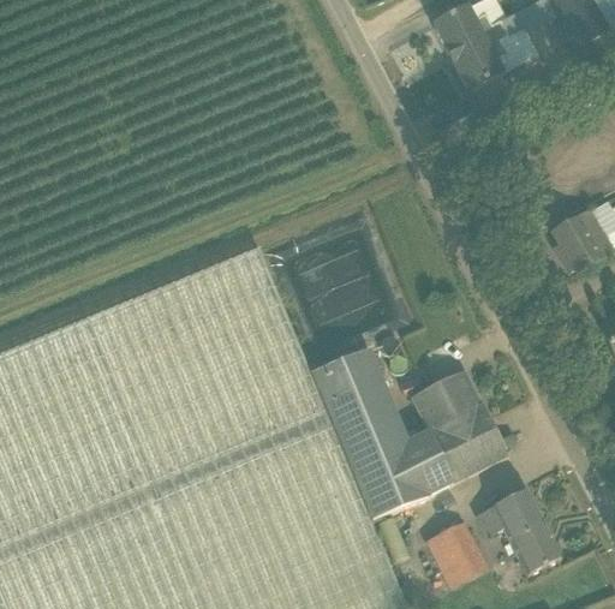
[(549,0),(575,47),(608,28),(592,0),(549,0)]
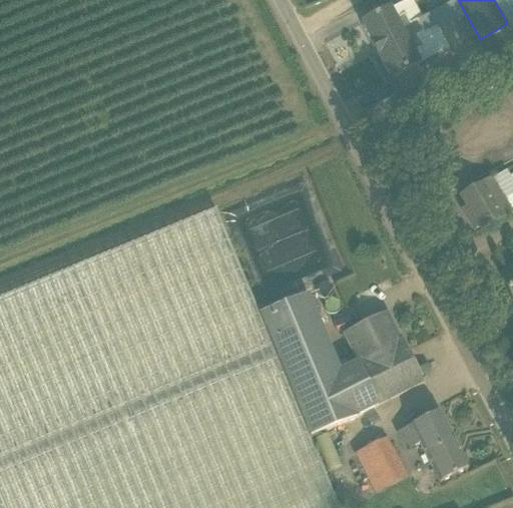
[(494,0),(507,23),(509,27),(512,24),(512,0),(494,0)]
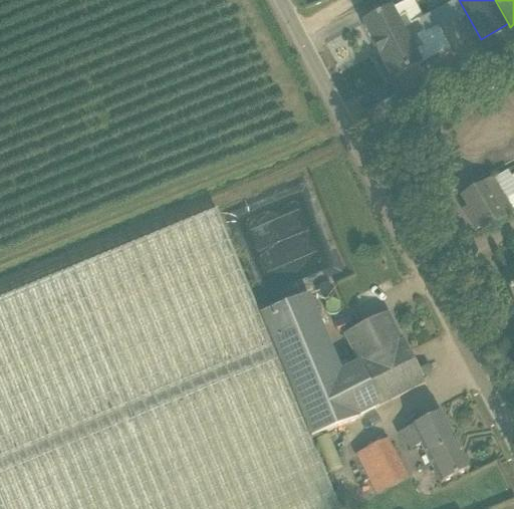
[(414,49),(423,44),(405,10),(396,15),(391,4),(361,19),(392,75),(420,60),(414,49)]
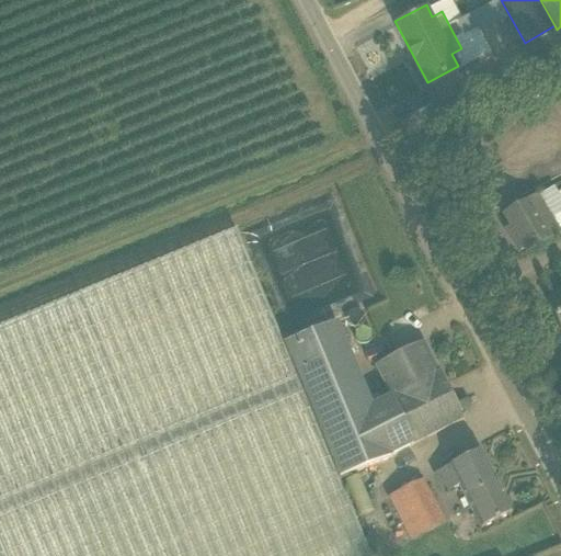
[(552,215),(560,210),(560,192),(554,182),(538,192),(537,191),(503,211),(510,223),(505,226),(518,247),(523,245),(525,248),(560,228),(552,215)]
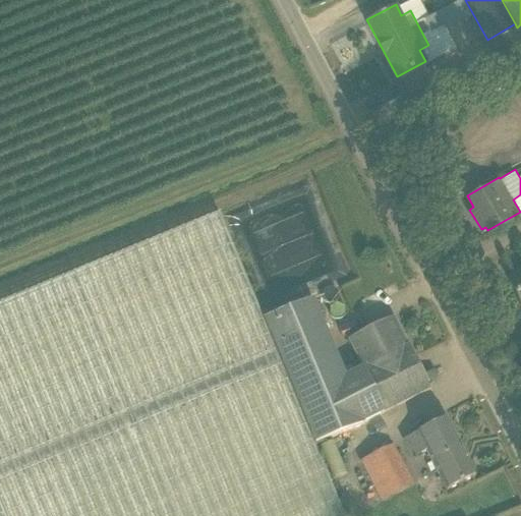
[(0,515),(334,515),(344,512),(219,210),(0,299),(0,515)]
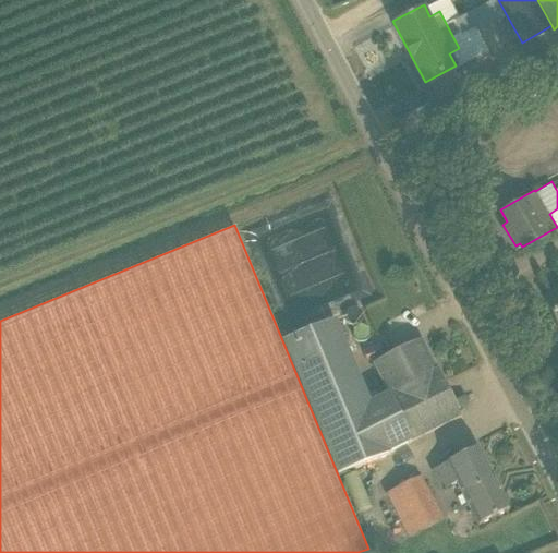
[(557,287),(543,296),(557,322),(557,287)]
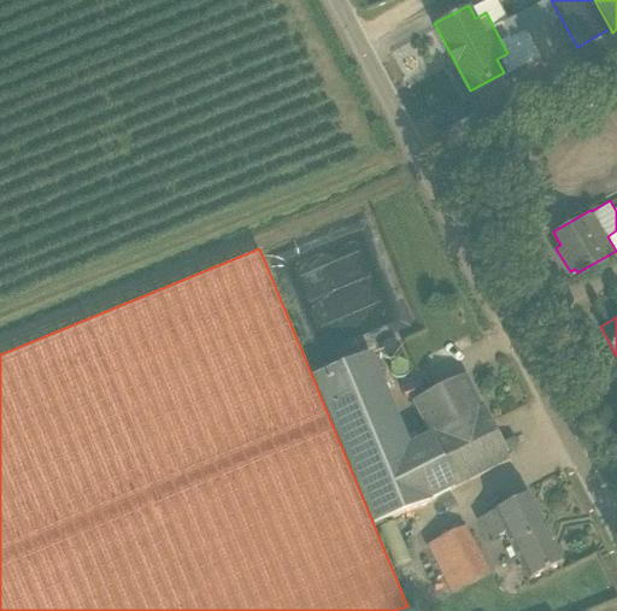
[(483,404),(482,405),(429,432),(429,430),(407,440),(370,348),(311,372),(371,518),(454,483),(510,456),(483,404)]
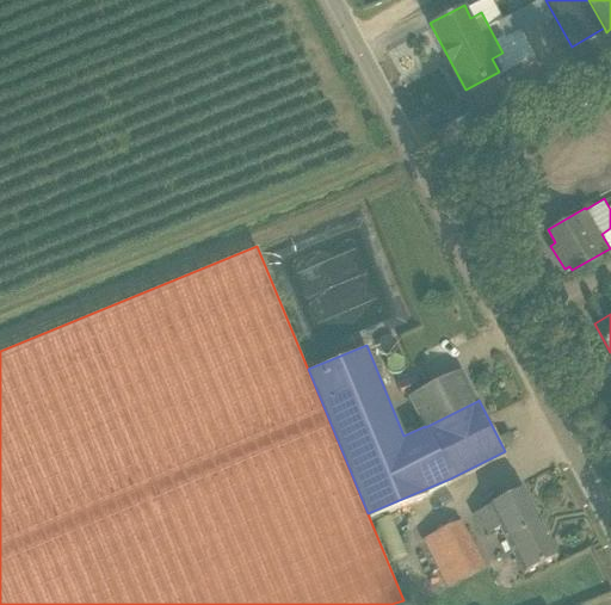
[(461,366),(408,393),(425,426),(425,427),(477,401),(461,366)]
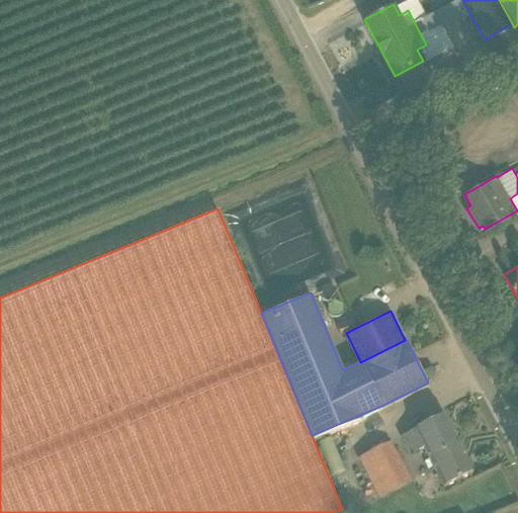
[(431,362),(421,368),(426,378),(433,375),(434,369),(431,362)]
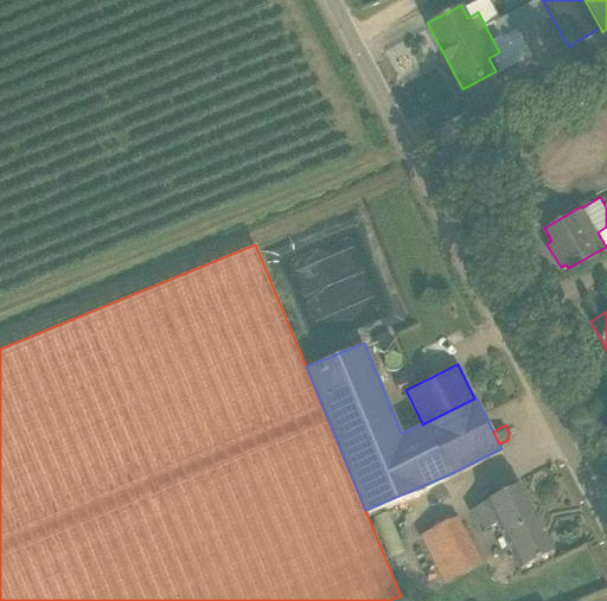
[(554,550),(519,483),(471,507),(481,528),(496,520),(519,567),(554,550)]
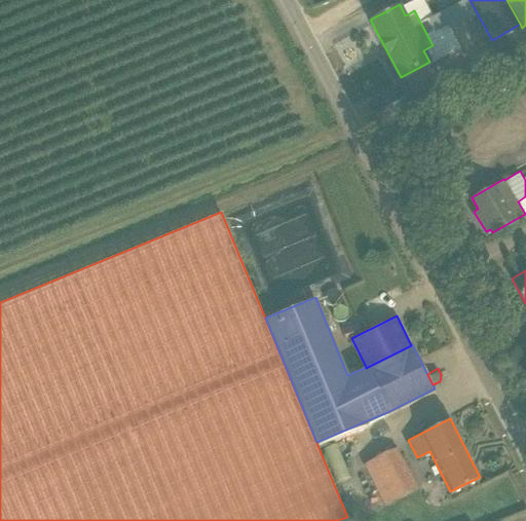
[(373,456),(364,461),(384,503),(416,486),(396,446),(373,456)]
